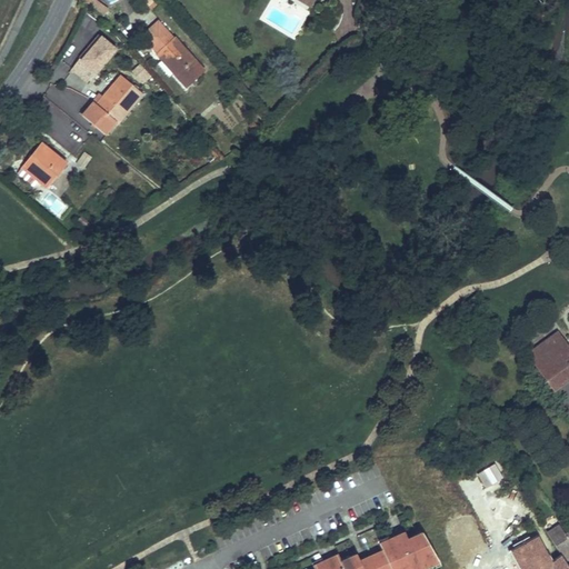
[(108,8),(96,0),(83,0),(83,1),(102,15),(108,8)]
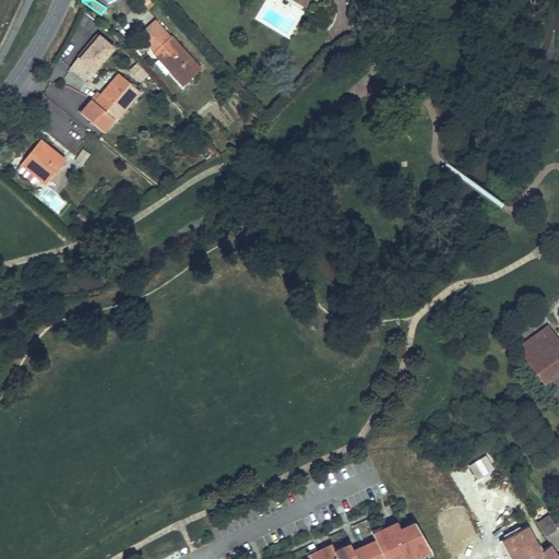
[(154,6),(149,0),(146,0),(143,3),(150,10),(154,6)]
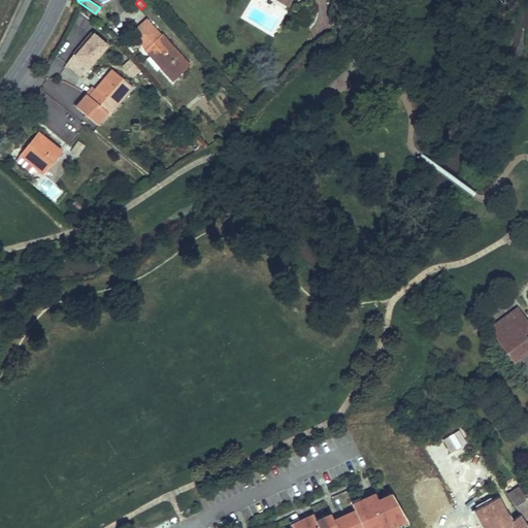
[(162,67),(174,81),(191,67),(149,21),(133,33),(146,48),(149,47),(164,65),(162,67)]
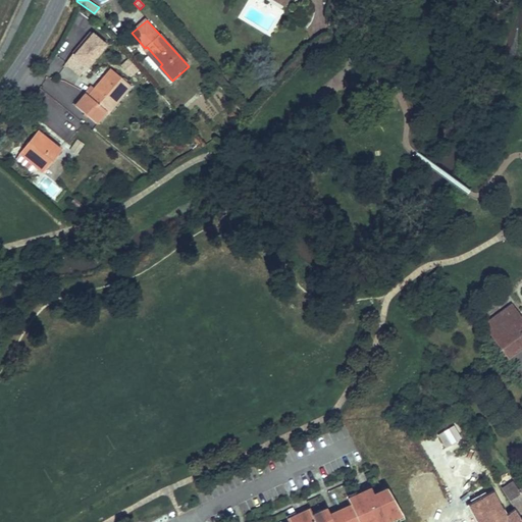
[(329,43),(330,33),(310,32),(310,42),(329,43)]
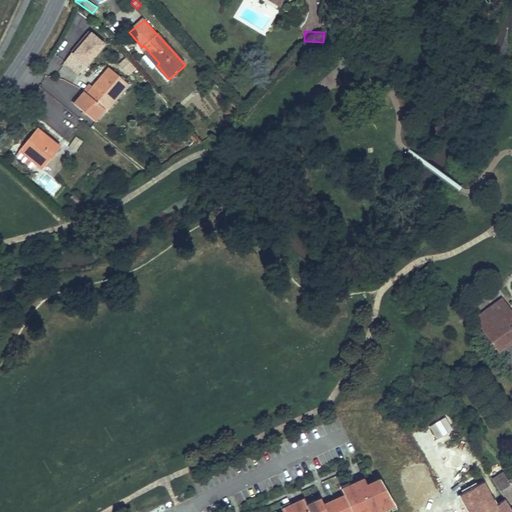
[(86,33),(69,54),(83,66),(101,46),(86,33)]
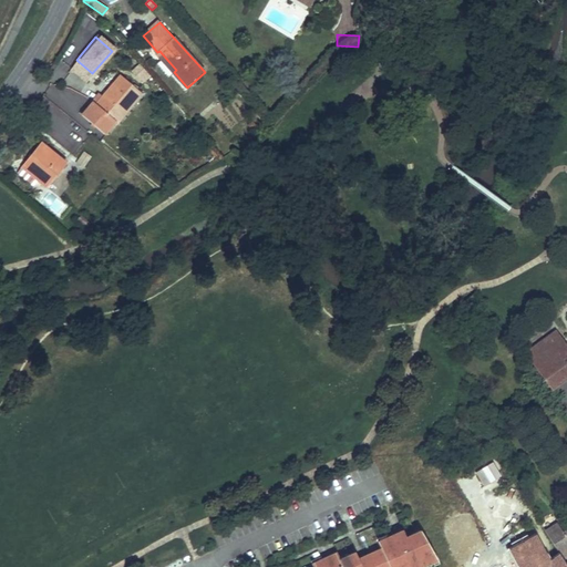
[(157,52),(157,53),(174,72),(176,70),(160,51),(157,52)]
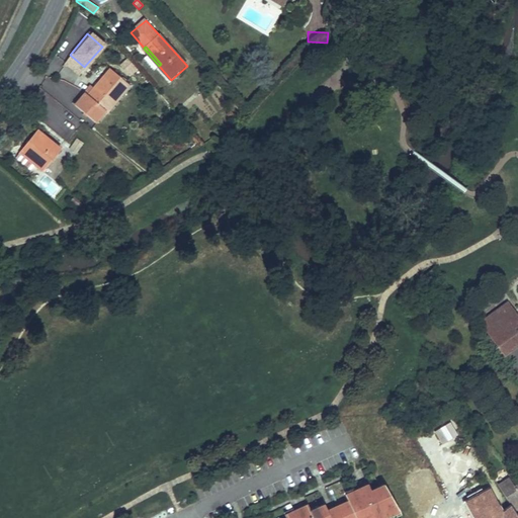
[(84,67),(70,55),(63,64),(77,76),(84,67)]
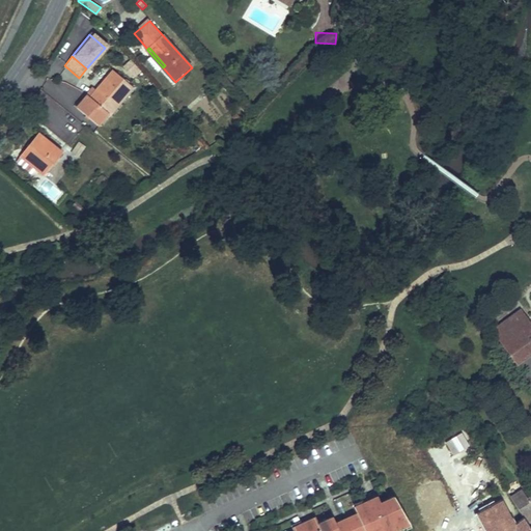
[(121,66),(132,78),(140,71),(130,59),(121,66)]
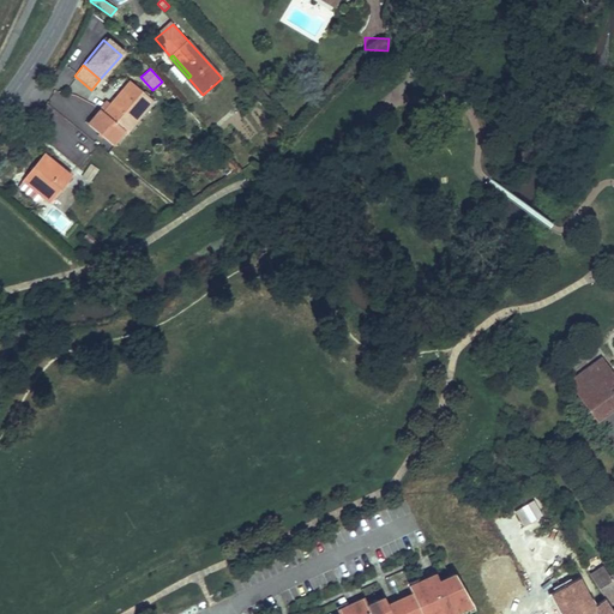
[(124,132),(150,102),(127,82),(116,95),(119,97),(110,107),(108,104),(101,113),(97,109),(86,121),(110,143),(121,130),(124,132)]
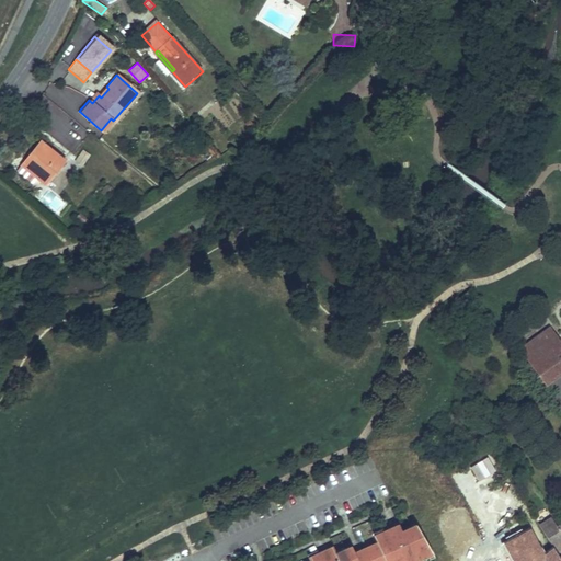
[(109,89),(106,87),(99,95),(101,98),(109,89)]
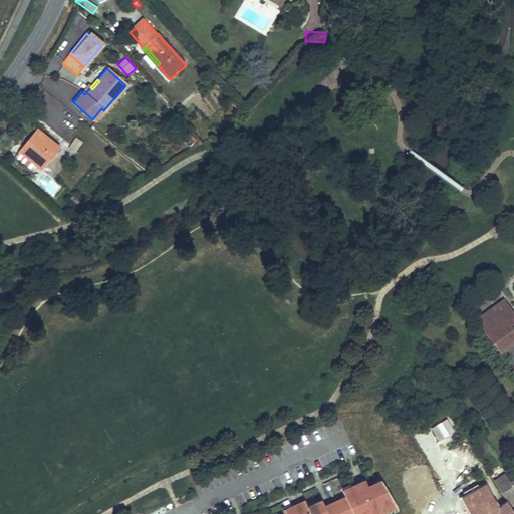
[(84,94),(90,87),(87,84),(81,91),(84,94)]
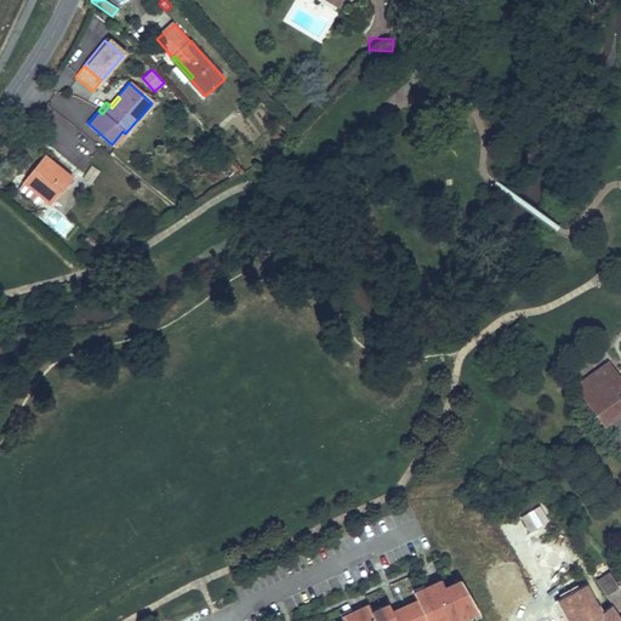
[(46,154),(24,180),(52,204),(74,178),(64,170),(56,163),(46,154)]
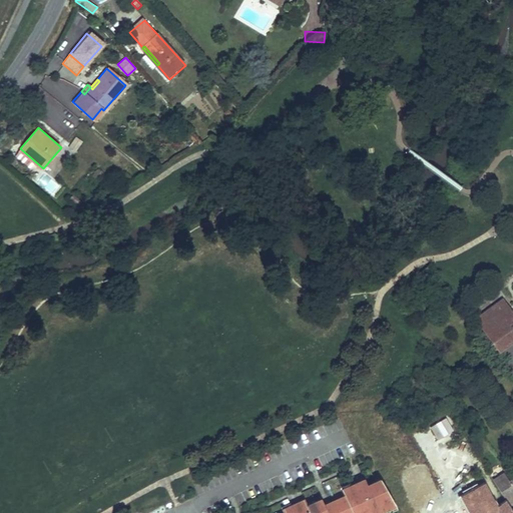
[(75,136),(69,145),(75,149),(81,140),(75,136)]
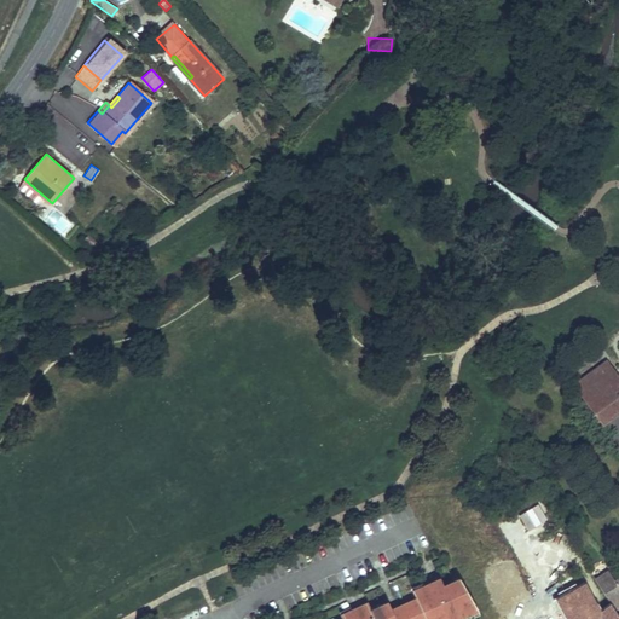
[(618,381),(607,365),(573,387),(602,426),(618,414),(618,381)]
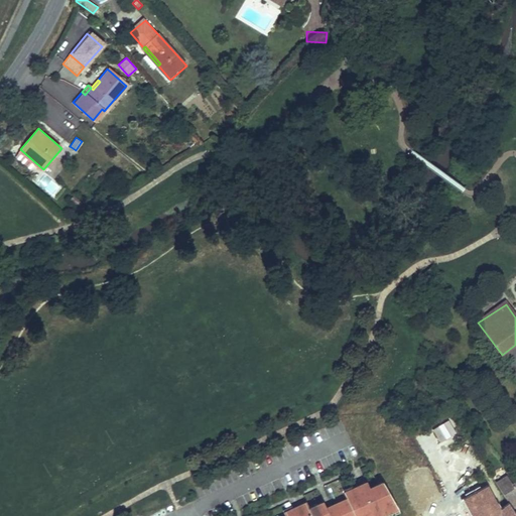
[(417,408),(420,413),(426,410),(429,409),(426,403),(417,408)]
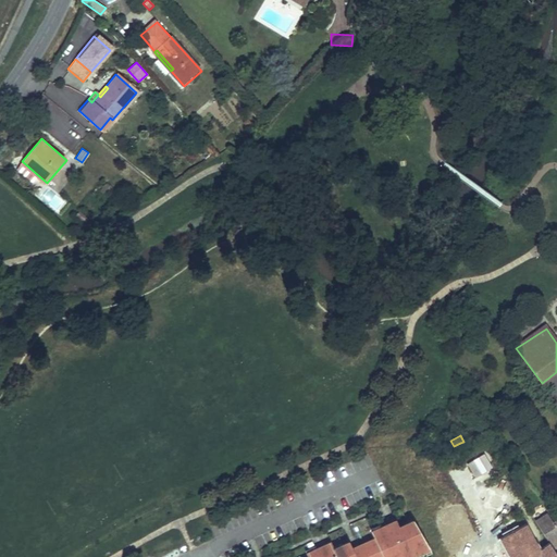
[(442,445),(445,450),(454,446),(450,441),(442,445)]
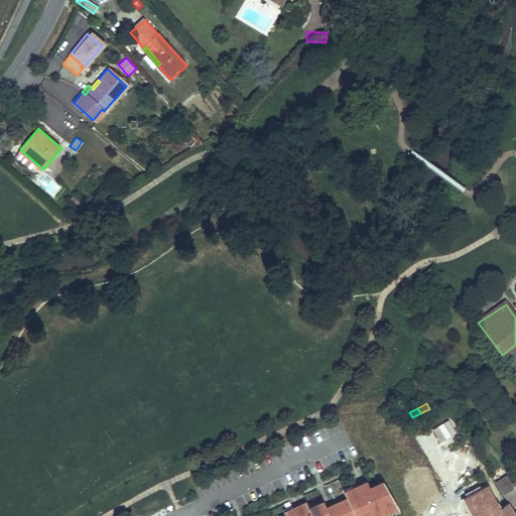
[(426,410),(420,413),(425,422),(431,419),(426,410)]
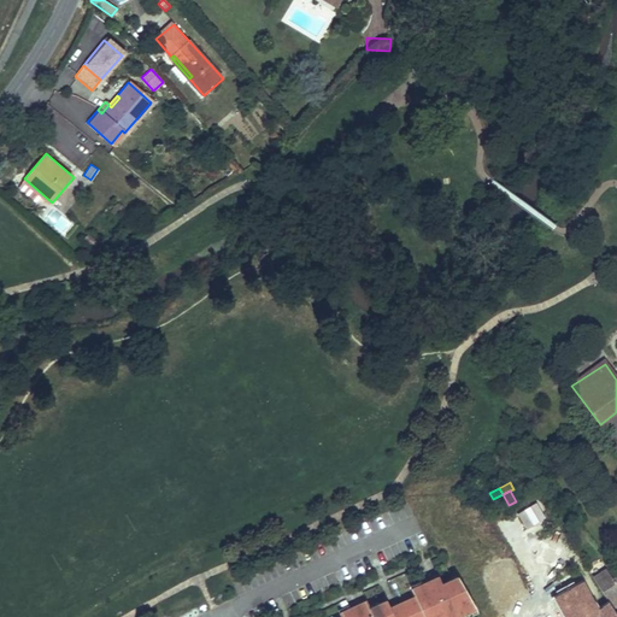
[(563,554),(571,550),(565,540),(557,545),(563,554)]
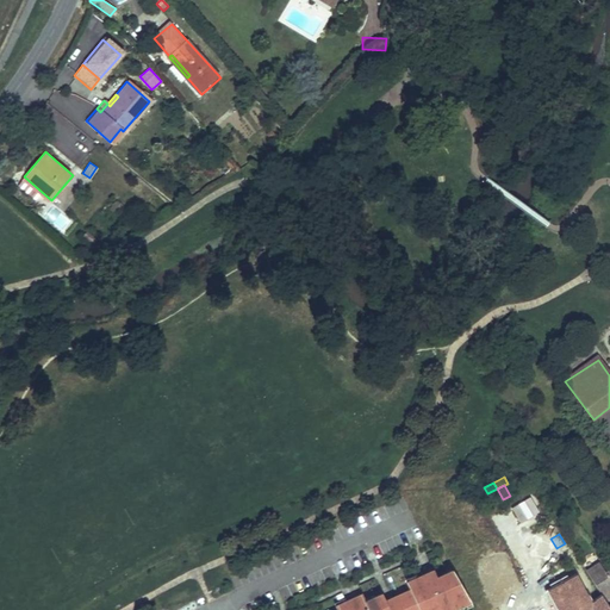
[(552,559),(541,565),(545,571),(554,564),(552,559)]
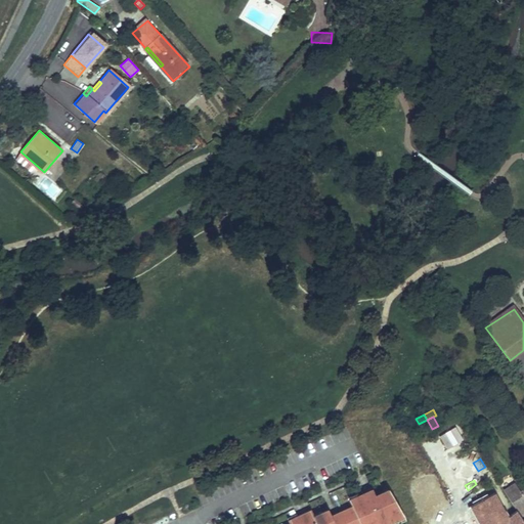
[(523,487),(522,489),(520,487),(508,496),(516,510),(522,506),(523,504),(523,487)]
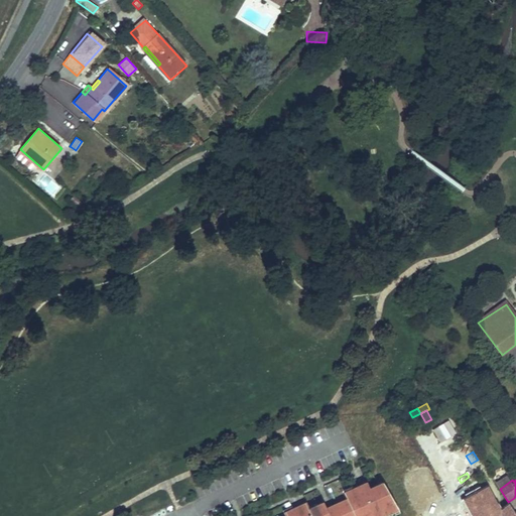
[(334,506),(337,515),(392,515),(394,515),(393,514),(398,512),(384,485),(370,491),(367,484),(361,486),(345,493),(347,499),(333,506),(334,506)]
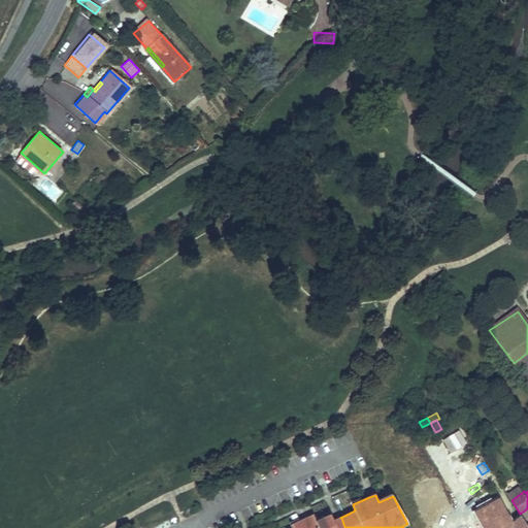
[(494,527),(506,527),(495,505),(493,506),(495,510),(484,517),(494,527)]
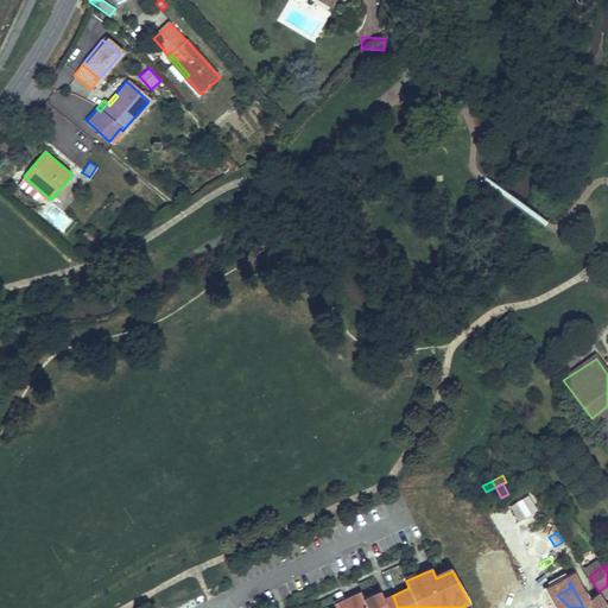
[(387,607),(385,600),(380,591),(366,597),(365,593),(347,601),(335,606),(335,607),(387,607)]
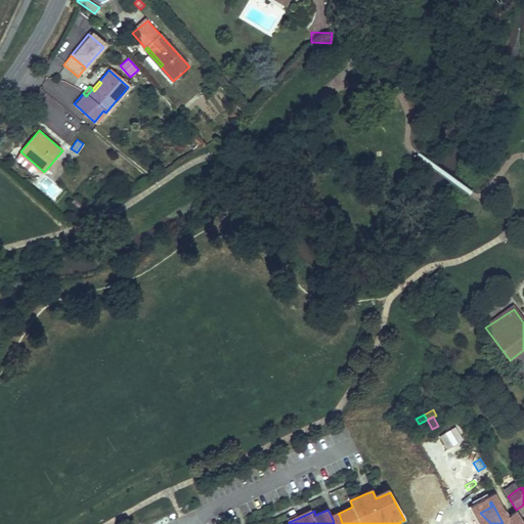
[(490,523),(480,513),(478,515),(481,520),(483,523),(482,523),(490,523)]
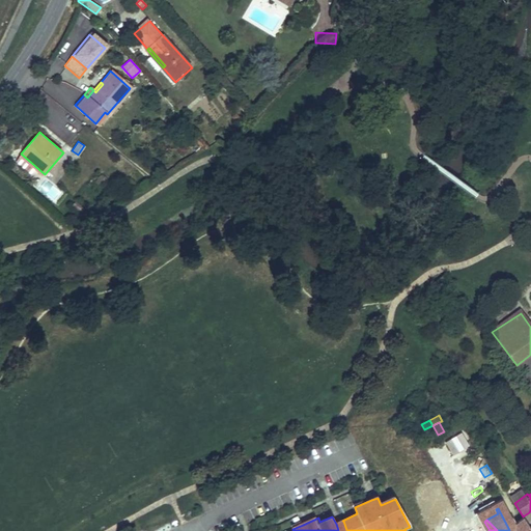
[(346,530),(343,521),(336,524),(338,530),(346,530)]
